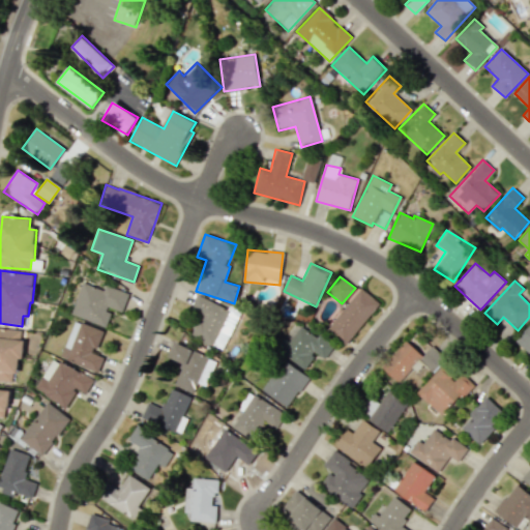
[(70,314),(106,327),(112,310),(121,314),(128,293),(106,285),(104,290),(82,282),(70,314)]
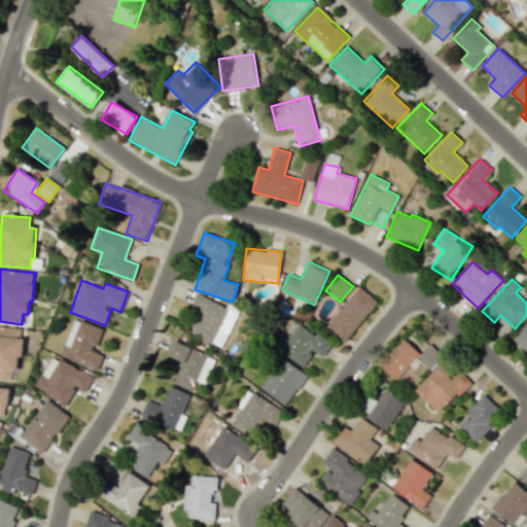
[(344,343),(378,302),(358,286),(325,327),(344,343)]
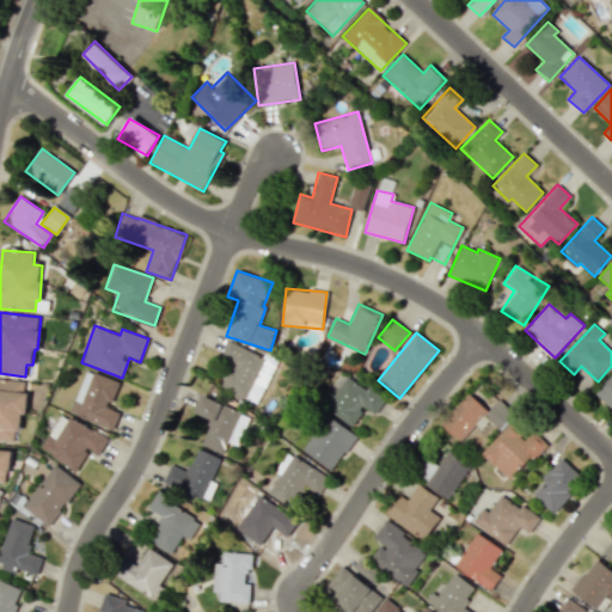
[(221,387),(257,404),(277,362),(228,338),(220,356),(233,363),(221,387)]
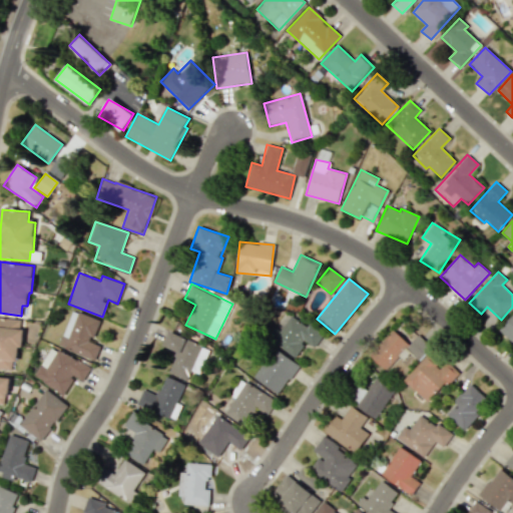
[(100,346),(91,343),(99,321),(71,310),(58,347),(95,360),(100,346)]
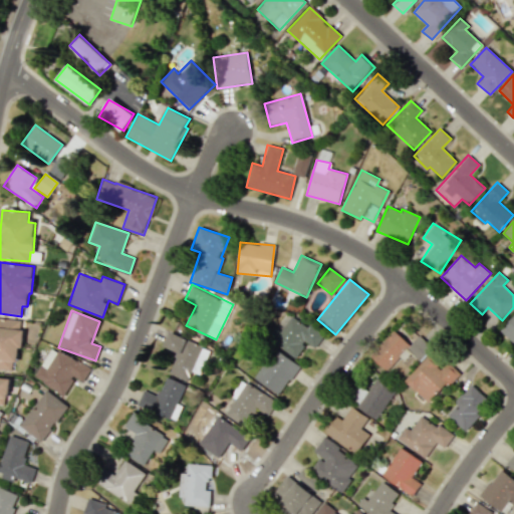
[(513,345),(513,315),(499,331),(513,345)]
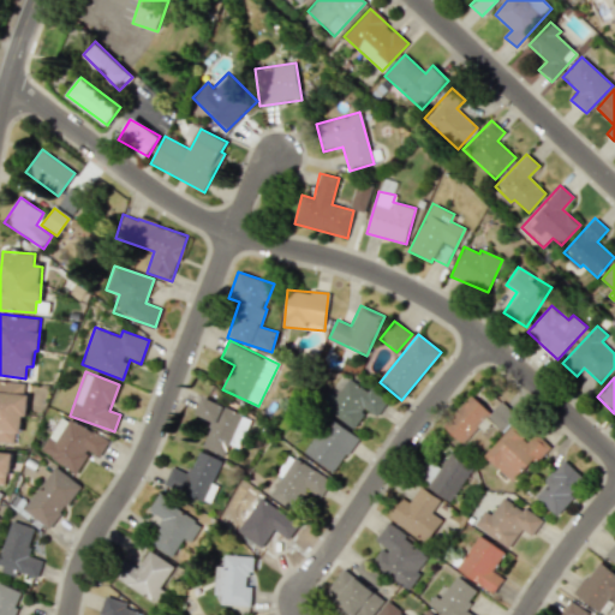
[(354,428),(365,408),(377,416),(387,402),(347,378),(336,398),(328,393),(320,406),(354,428)]
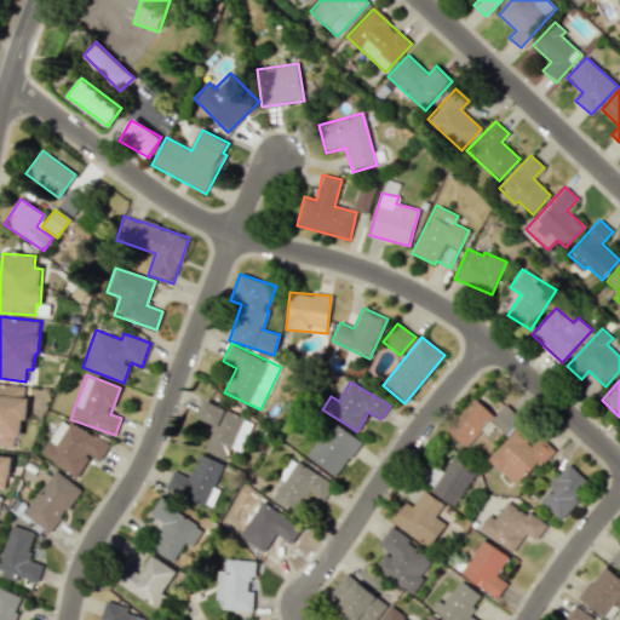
[(27,386),(0,383),(0,446),(13,448),(15,435),(22,436),(27,386)]
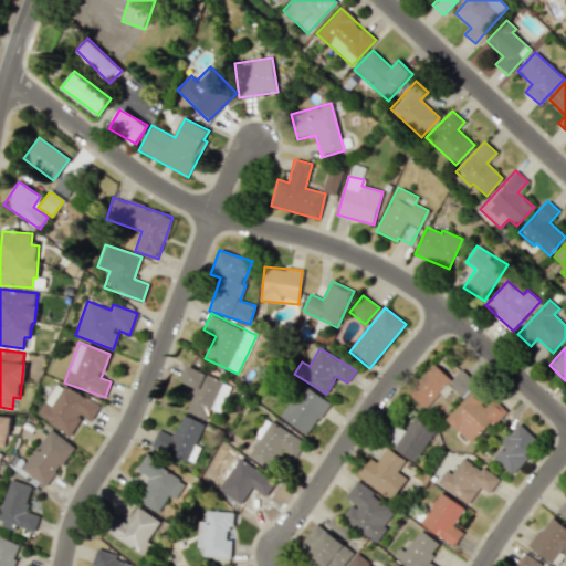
[(425,408),(451,379),(433,363),(407,391),(425,408)]
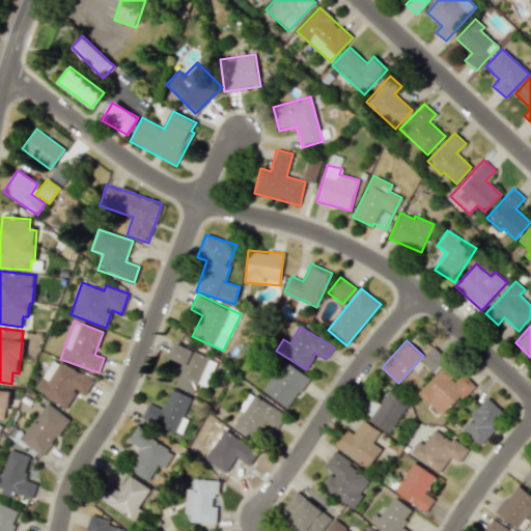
[(206,387),(217,360),(174,344),(169,359),(183,363),(174,387),(194,393),(198,384),(206,387)]
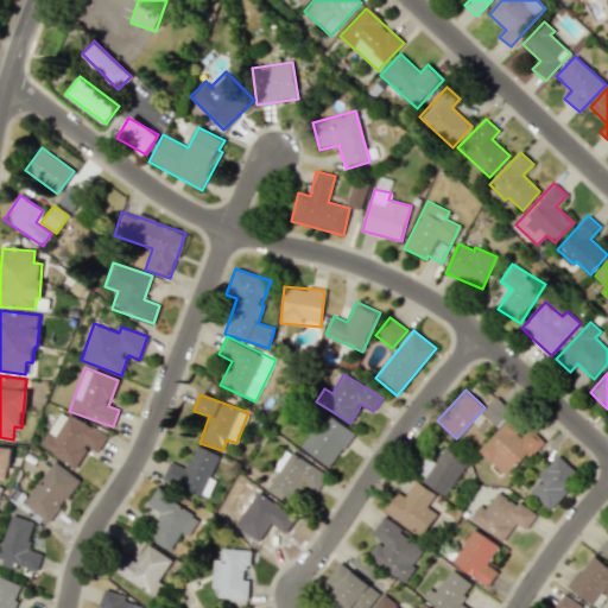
[(481,411),(495,426),(511,413),(496,397),(481,411)]
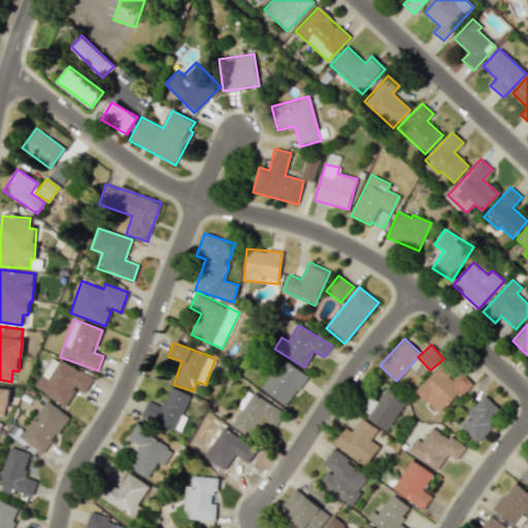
[(66,406),(76,388),(86,393),(93,378),(53,356),(34,388),(66,406)]
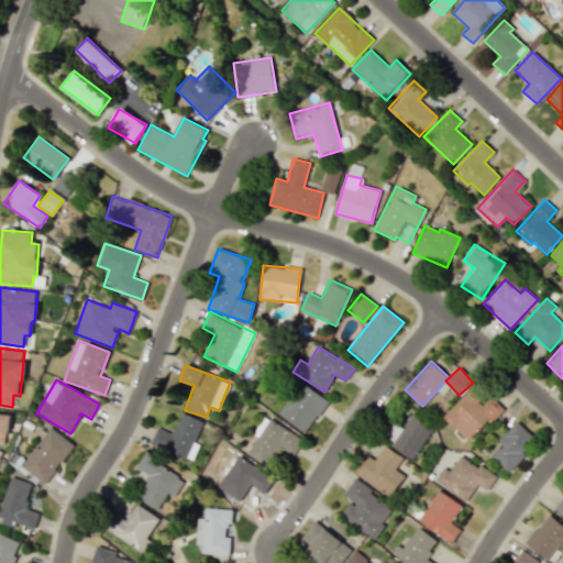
[(307,432),(327,399),(299,383),(279,416),(307,432)]
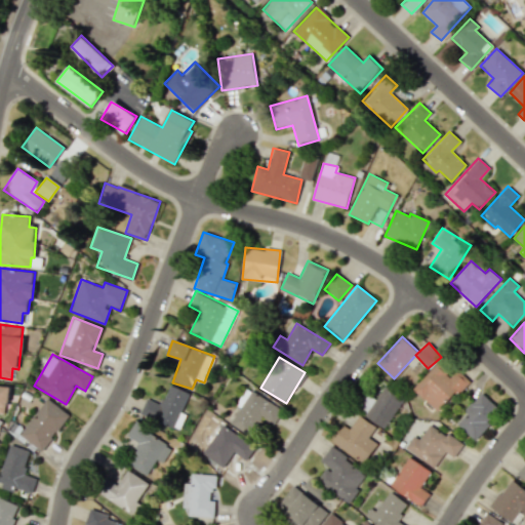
[(469,381),(456,370),(451,375),(437,362),(413,389),(439,413),(469,381)]
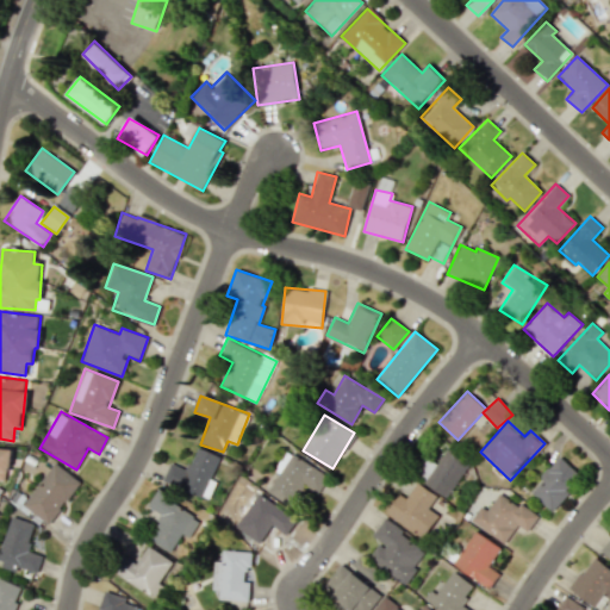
[(0,479),(8,480),(10,448),(0,447),(0,479)]
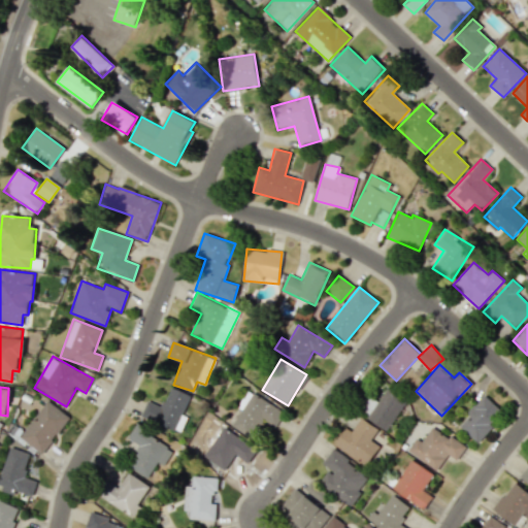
[(140,417),(180,433),(187,417),(183,415),(191,395),(170,387),(162,406),(146,401),(140,417)]
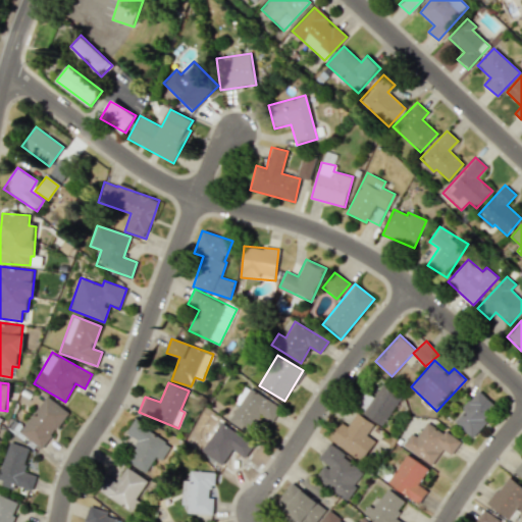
[(365,392),(355,407),(382,426),(402,396),(383,383),(374,398),(365,392)]
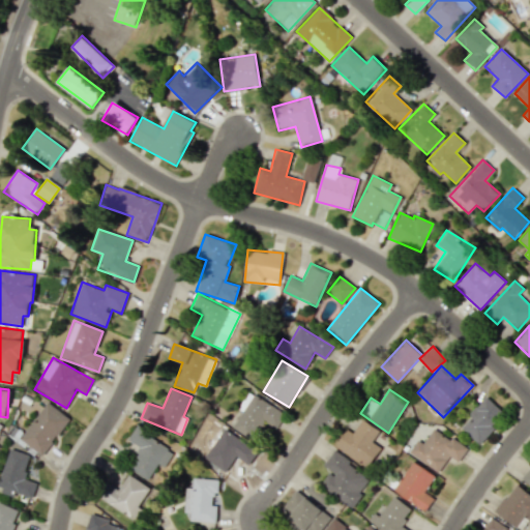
[(232,428),(251,439),(263,420),(276,429),(285,413),(248,391),(239,408),(242,410),(232,428)]
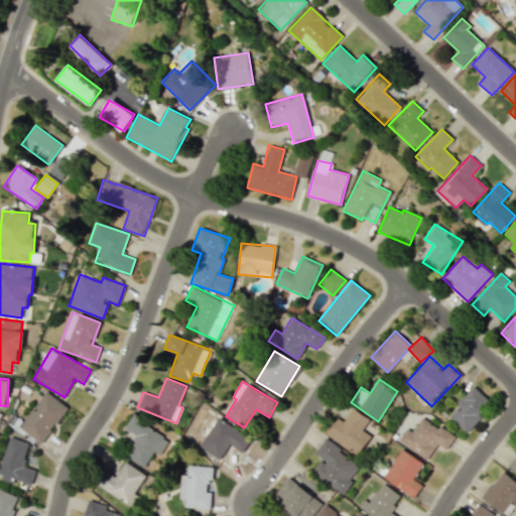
[(493,404),(475,387),(447,414),(466,432),(493,404)]
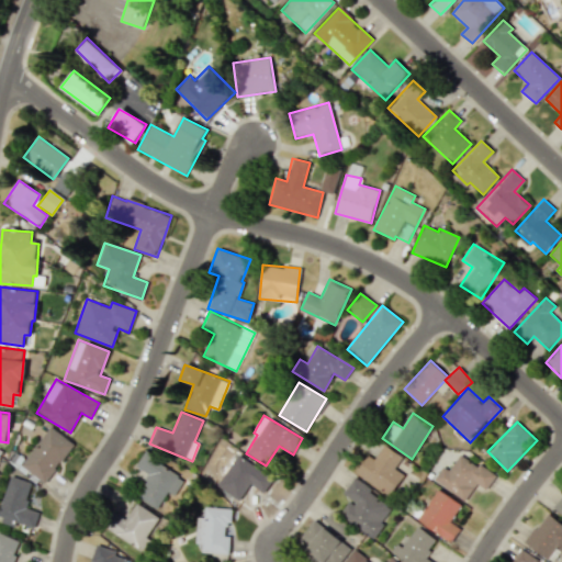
[(21,464),(51,426),(75,444),(45,483),(21,464)]
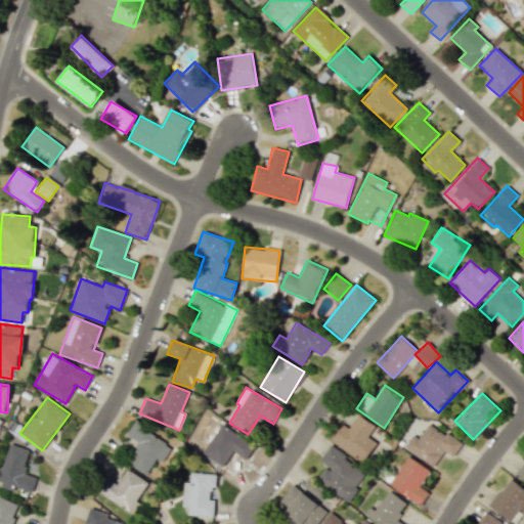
[(332,441),(363,463),(377,443),(367,437),(376,426),(358,415),(348,429),(343,425),(332,441)]
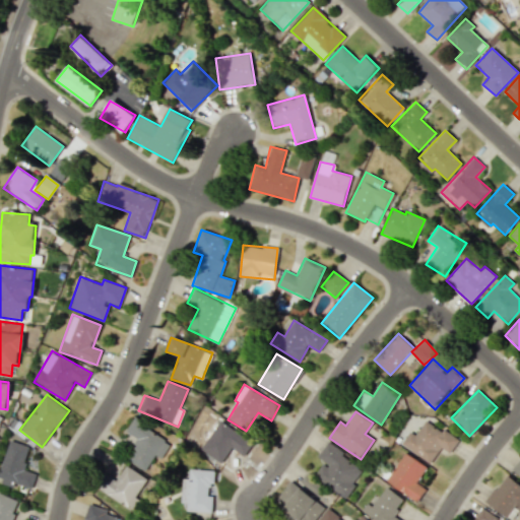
[(212,432),(201,449),(221,463),(232,448),(244,456),(252,443),(215,417),(208,429),(212,432)]
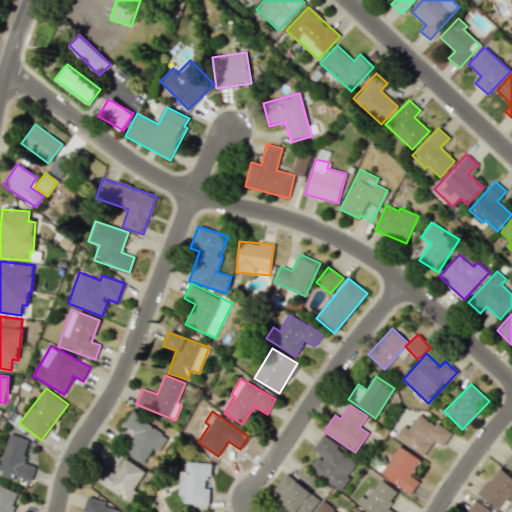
[(152,448),(159,452),(168,434),(130,413),(123,425),(135,432),(124,453),(144,463),(152,448)]
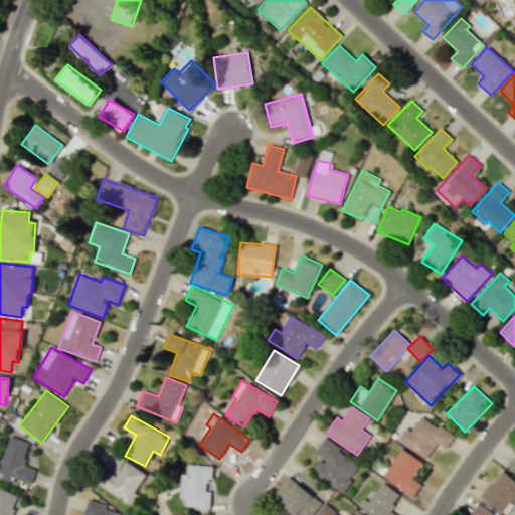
[(437,444),(445,449),(454,437),(422,415),(411,432),(405,427),(397,440),(425,460),(437,444)]
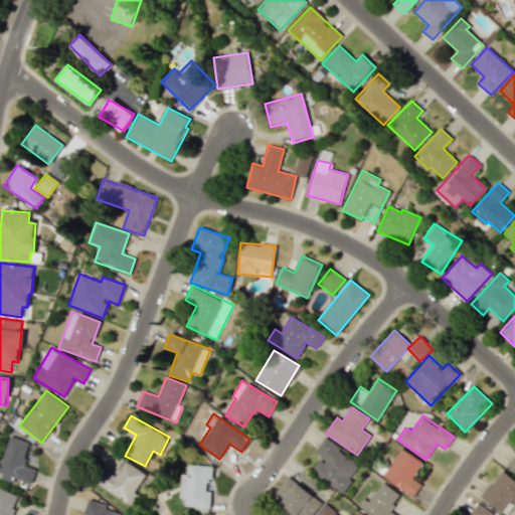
[(0,463),(0,477),(14,482),(14,480),(30,484),(34,469),(22,466),(28,443),(7,437),(0,463)]
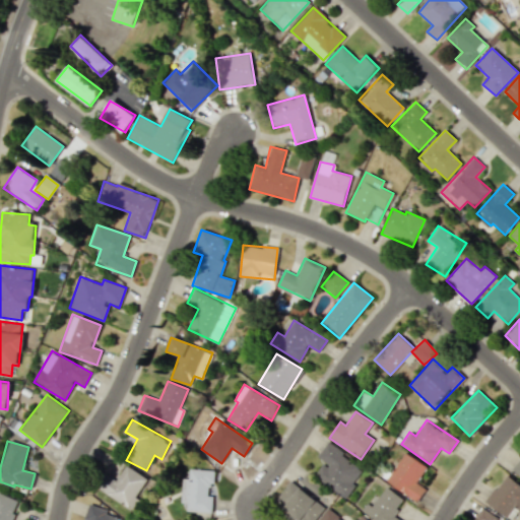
[(314,476),(344,498),(364,470),(326,443),(316,457),(323,462),(314,476)]
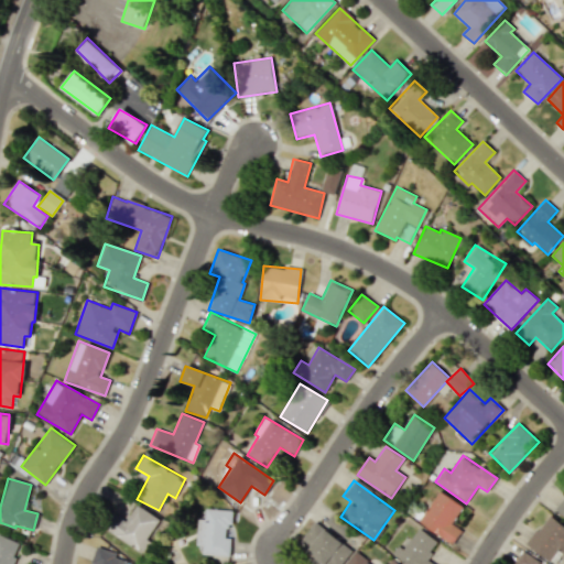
[(463,507),(440,490),(419,521),(452,544),(462,530),(452,523),(463,507)]
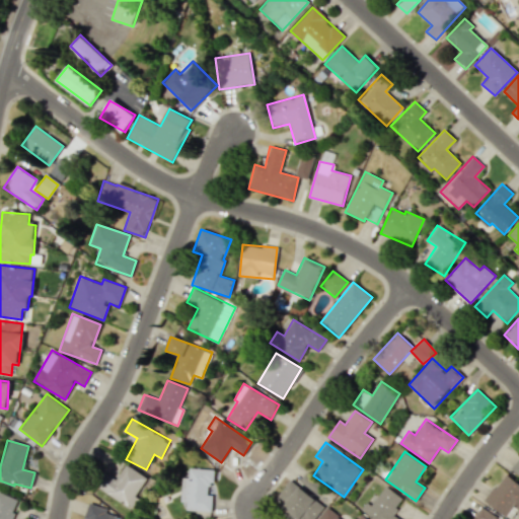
[(518,454),(509,466),(518,475),(518,454)]
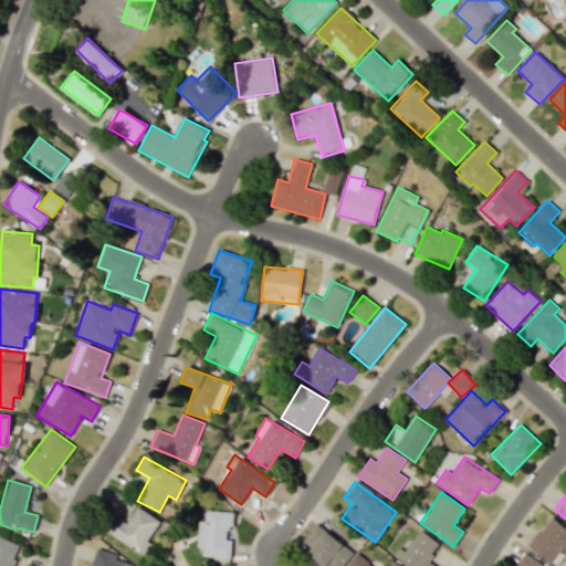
[(107,533),(144,556),(150,545),(146,543),(159,522),(136,507),(125,524),(116,519),(107,533)]
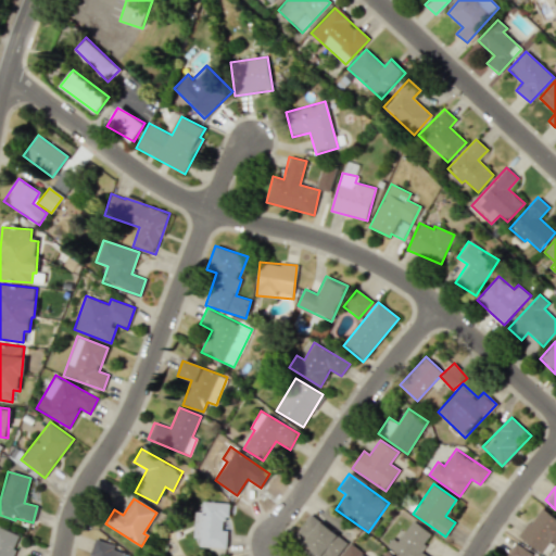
[(227,547),(228,503),(202,502),(201,512),(193,512),(192,538),(199,538),(199,546),(227,547)]
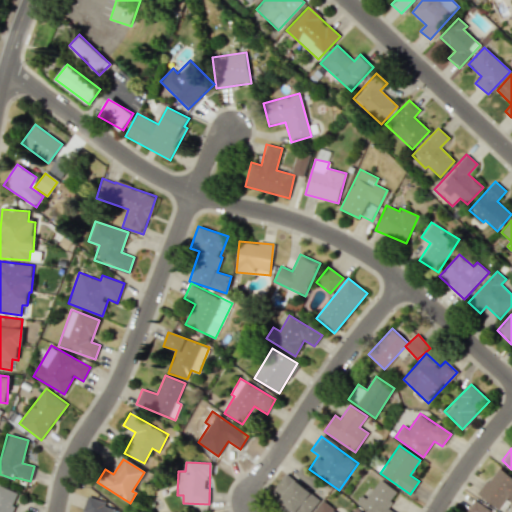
[(511,501),(511,477),(496,467),(478,496),(499,509),(505,499),(511,503),(511,501)]
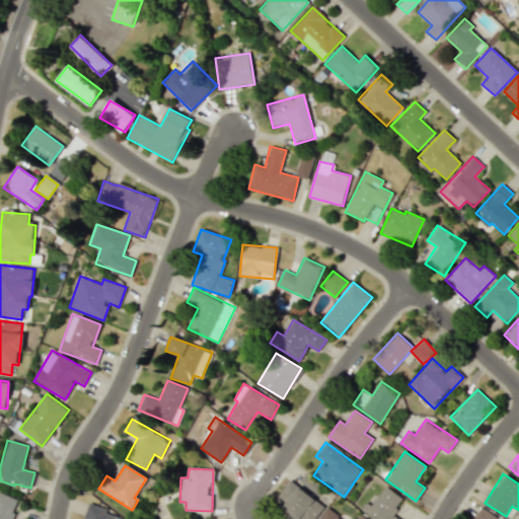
[(314,518),(324,506),(289,480),(275,500),(299,518),(314,518)]
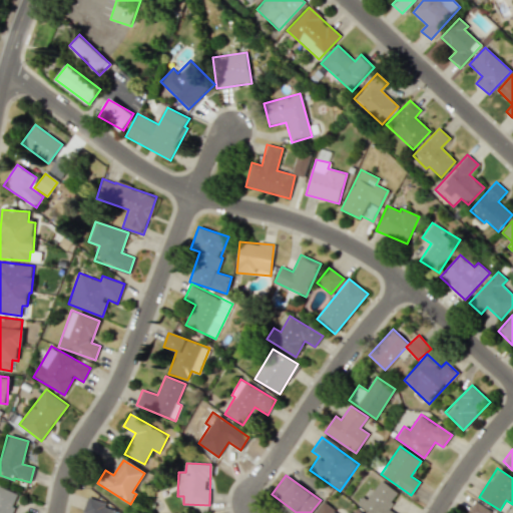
[(359,507),(367,512),(394,512),(387,508),(398,492),(379,479),(359,507)]
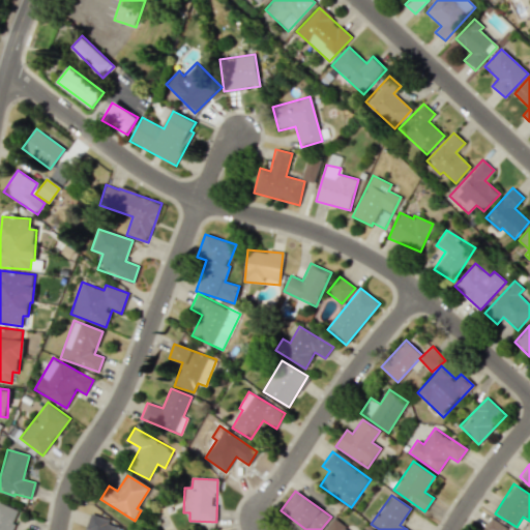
[(0,529),(10,529),(19,510),(0,502),(0,529)]
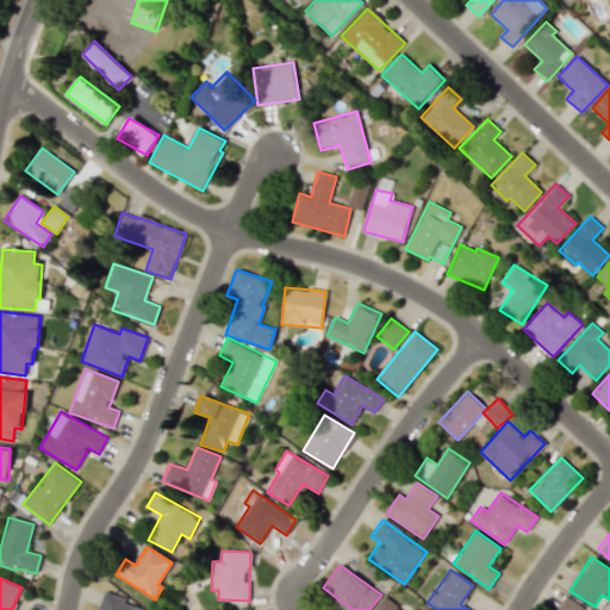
[(136,609),(138,604),(103,592),(98,609),(99,609),(136,609)]
